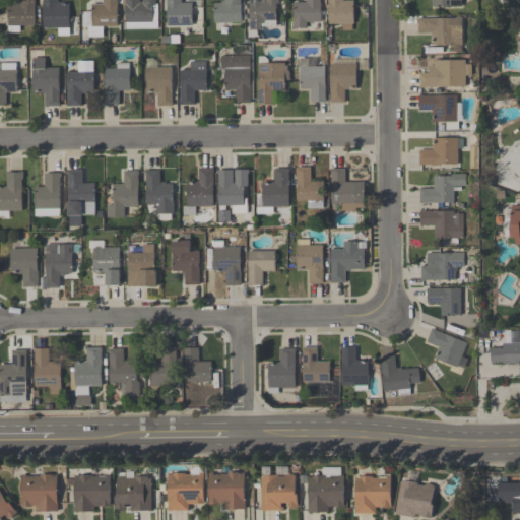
[(8,25),(8,5),(14,5),(14,3),(20,3),(20,0),(35,0),(35,25),(8,25)]
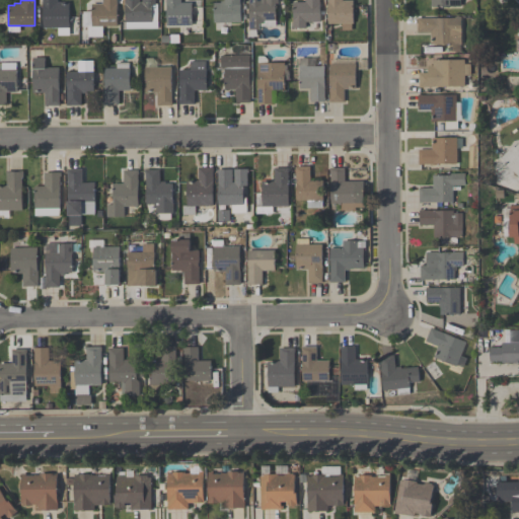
[(57,0),(57,2),(69,1),(70,34),(58,34),(58,26),(43,27),(43,0),(57,0)]
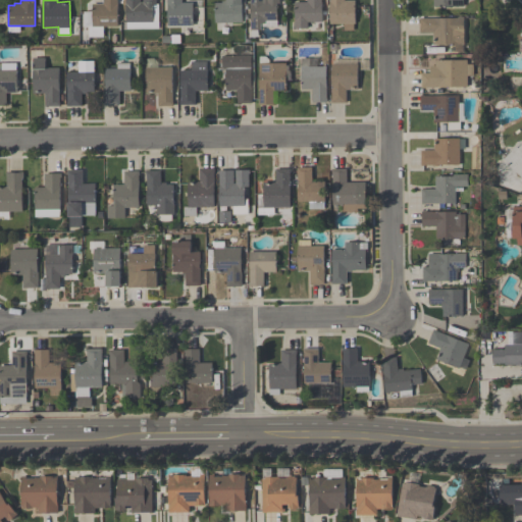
[(117,0),(118,25),(104,25),(104,37),(88,37),(88,25),(93,25),(93,3),(103,3),(103,0),(117,0)]
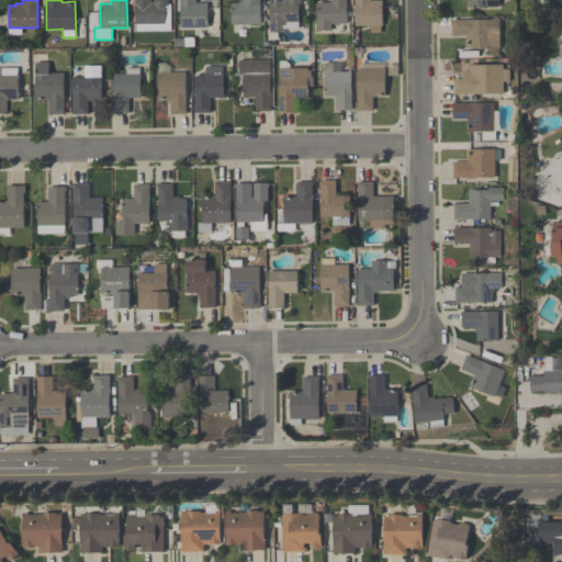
[(169,0),(169,4),(171,4),(172,31),(137,31),(137,24),(135,24),(135,0),(152,0),(152,1),(155,1),(154,0),(169,0)]
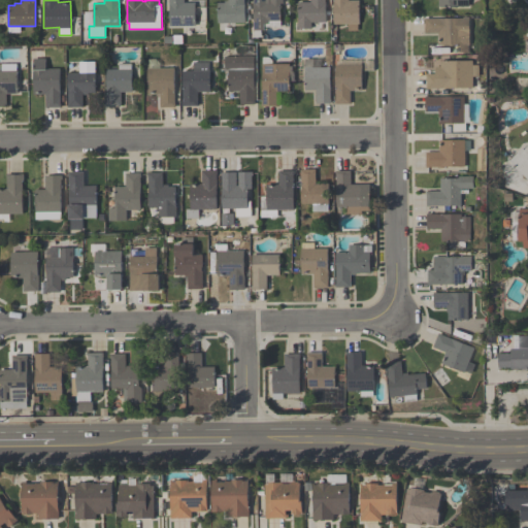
[(196,25),(170,25),(169,0),(184,0),(185,2),(195,2),(196,25)]
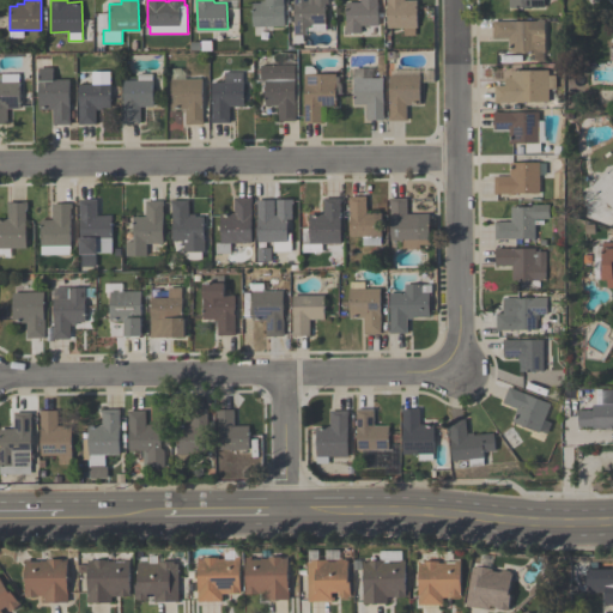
[(285,0),(285,5),(285,25),(253,25),(253,2),(261,2),(261,0),(285,0)]
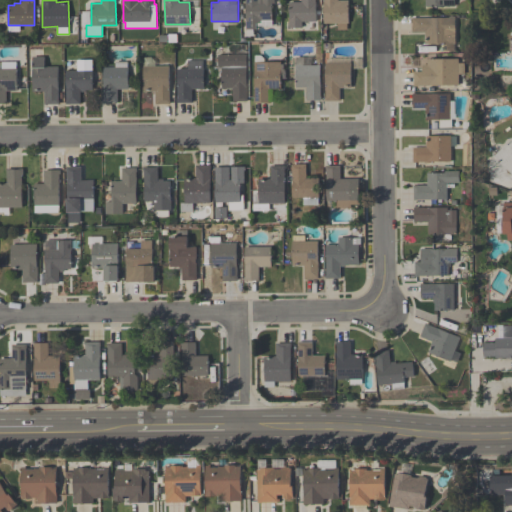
[(247,35),(247,29),(246,29),(246,0),(275,0),(275,3),(272,3),(272,25),(256,25),(256,28),(253,28),(253,35),(247,35)]
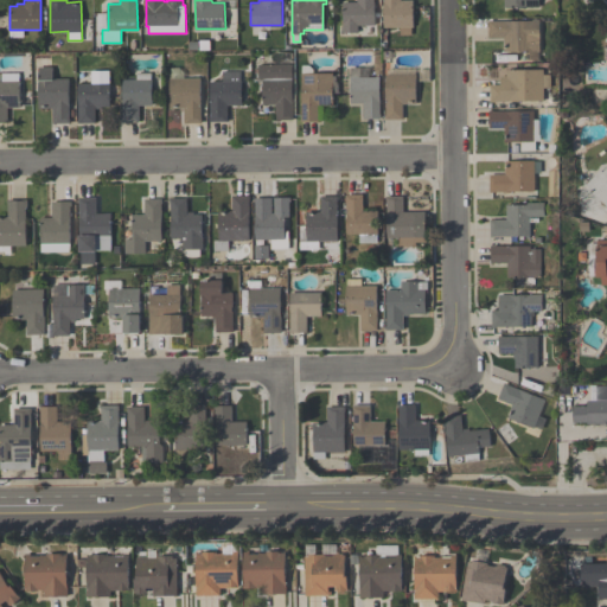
[(344,2),(357,2),(357,0),(375,0),(375,25),(358,25),(358,32),(344,32),(344,2)]
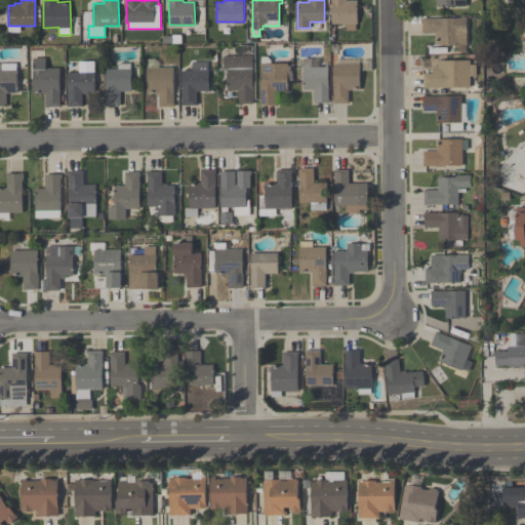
[(358,0),(358,23),(357,23),(357,30),(347,30),(347,23),(332,24),(332,0),(358,0)]
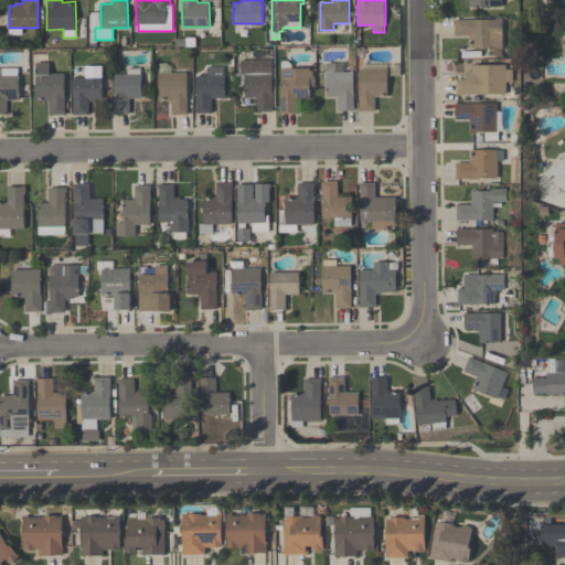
[(503,48),(469,48),(469,35),(455,35),(455,19),(459,18),(459,19),(496,19),(496,18),(502,18),(503,48)]
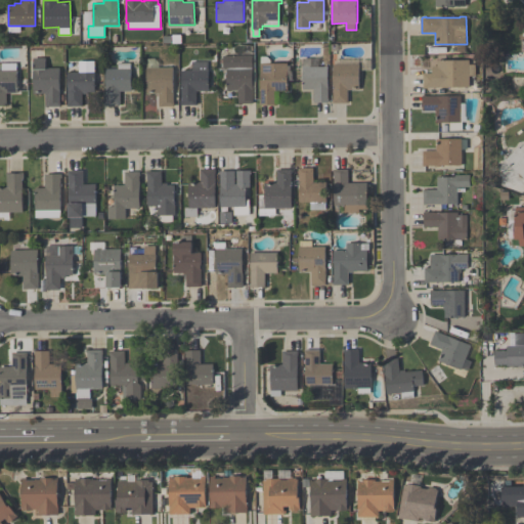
[(253,55),(253,99),(254,99),(254,102),(237,103),(237,90),(227,90),(226,69),(223,69),(223,55),(253,55)]
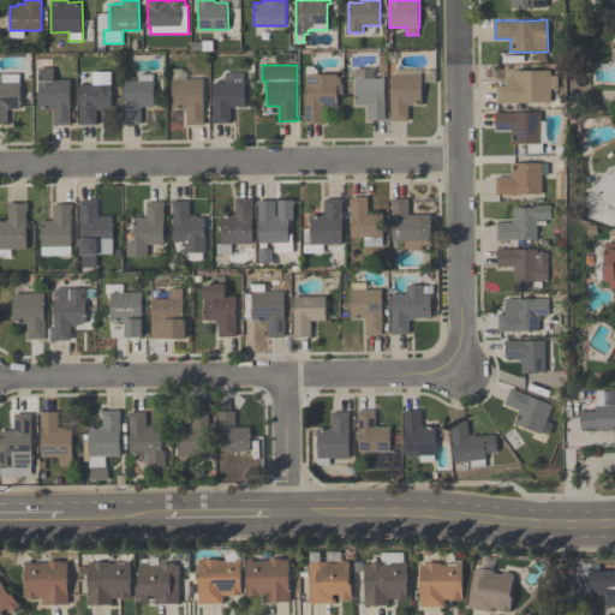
[(323,107),(323,123),(305,124),(305,118),(306,118),(305,73),(306,73),(306,66),(314,66),(317,70),(317,73),(338,73),(338,106),(323,107)]
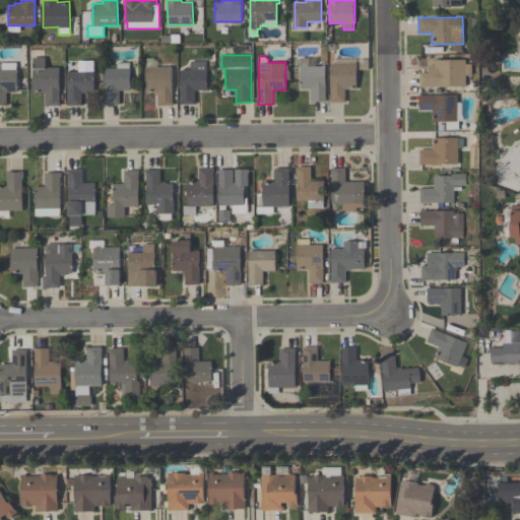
[(33,57),(45,57),(45,67),(59,67),(59,102),(60,102),(60,106),(45,106),(45,92),(33,92),(33,57)]
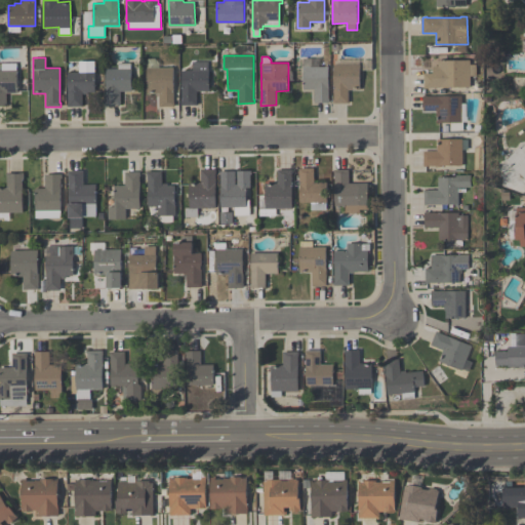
[(329,102),(314,102),(314,89),(304,89),(304,58),(312,58),(312,67),(328,67),(328,98),(329,98),(329,102)]
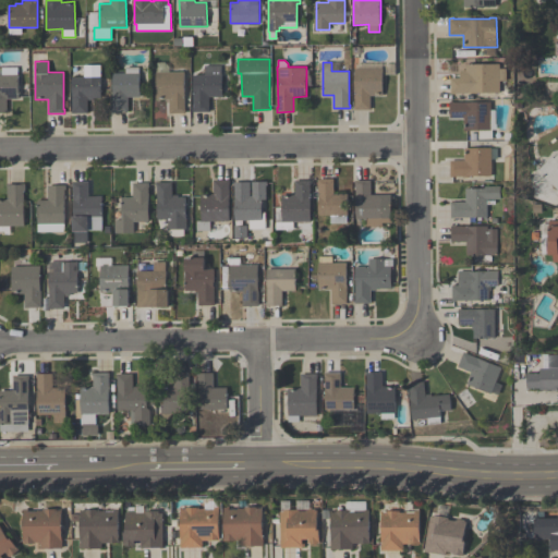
[(451,93),(451,77),(460,77),(460,70),(465,70),(465,63),(500,63),(500,68),(506,68),(507,81),(500,81),(500,92),(451,93)]
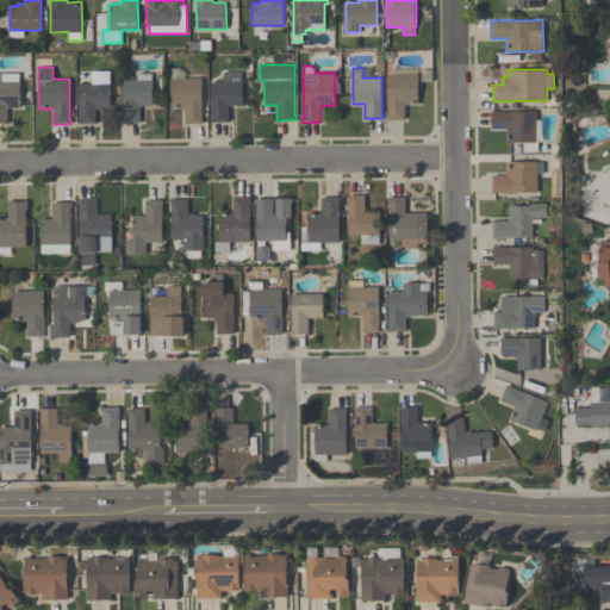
[(79,83),(92,83),(92,70),(110,70),(110,107),(101,107),(101,109),(95,109),(95,123),(78,123),(78,119),(79,119),(79,83)]
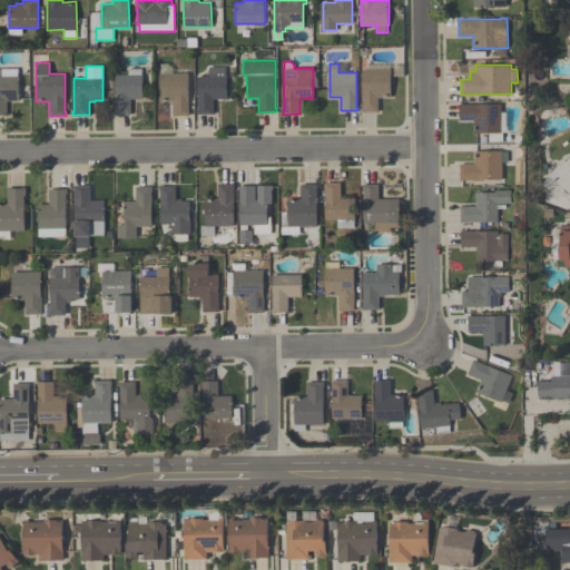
[(197,77),(209,76),(209,66),(226,66),(226,76),(227,76),(227,98),(214,98),(214,114),(197,114),(197,109),(198,109),(197,77)]
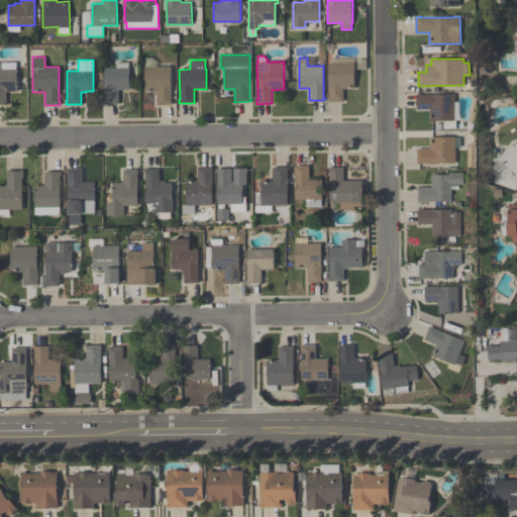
[(0,63),(1,63),(1,62),(16,62),(16,69),(17,69),(17,92),(6,92),(6,104),(0,104),(0,63)]
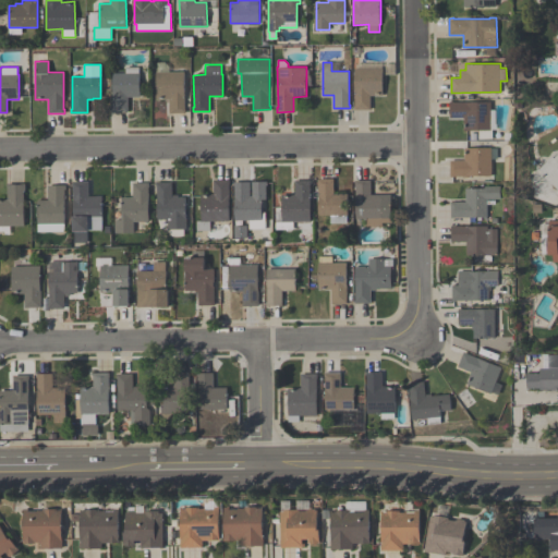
[(112,73),(125,73),(125,67),(138,67),(140,72),(140,97),(129,97),(129,111),(113,111),(112,73)]
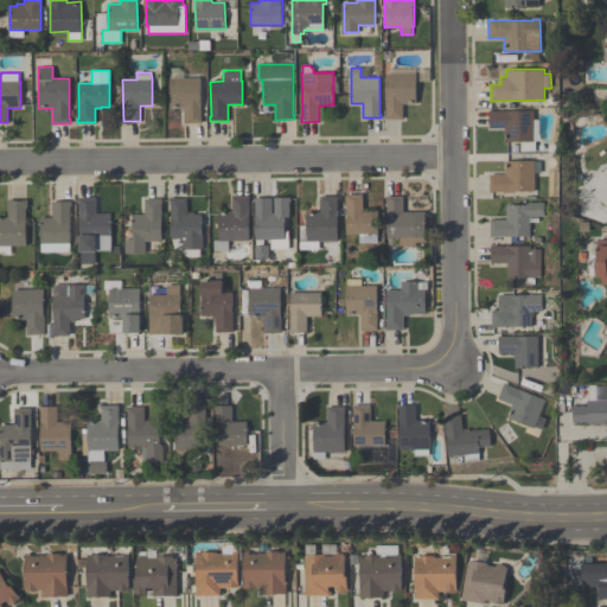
[(385,119),(385,114),(387,114),(387,74),(416,74),(416,103),(403,103),(403,119),(385,119)]
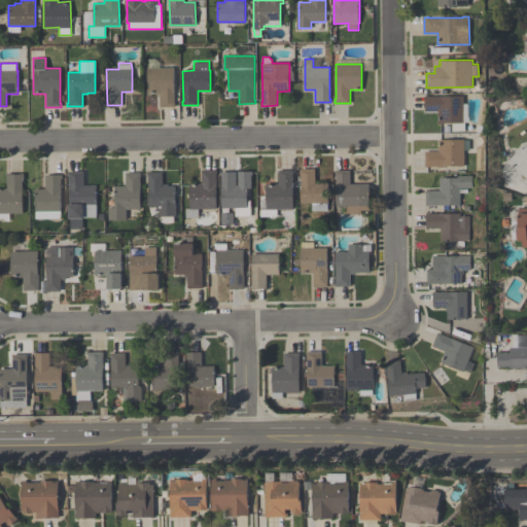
[(160,106),(160,94),(147,94),(147,68),(174,68),(174,103),(175,103),(175,106),(160,106)]
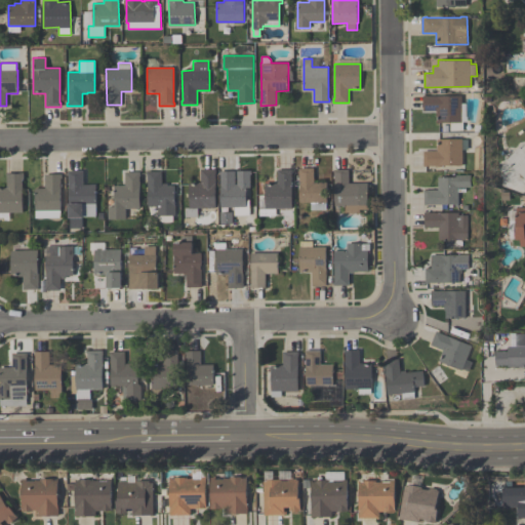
[(450,131),(450,122),(437,122),(437,111),(423,111),(423,95),(428,95),(428,96),(461,95),(462,121),(463,121),(463,130),(450,131)]
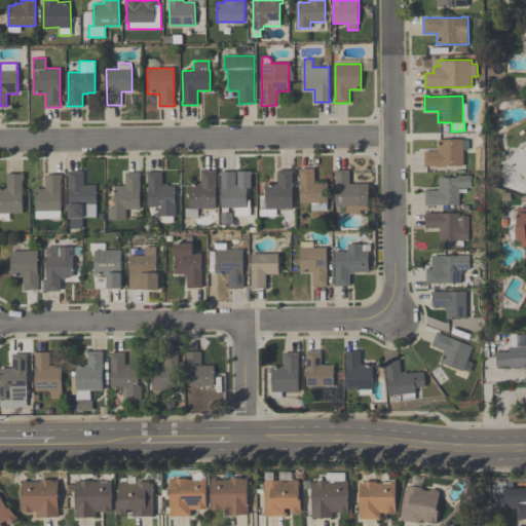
[(424,166),(424,151),(438,151),(438,139),(463,139),(463,165),(441,165),(441,166),(436,166),(436,165),(428,165),(428,166),(424,166)]
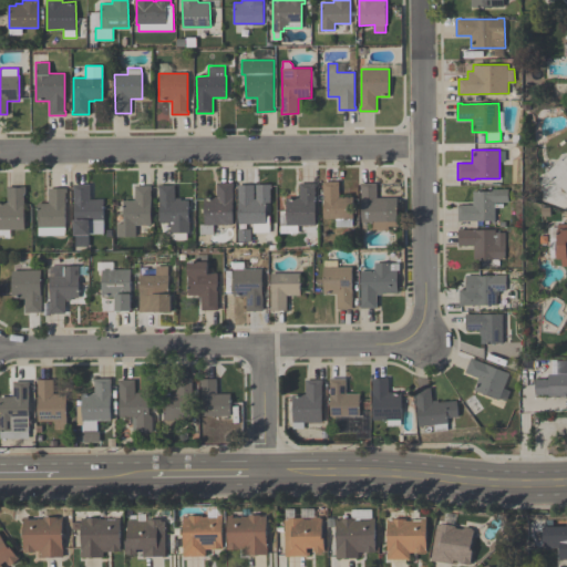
[(566,155),(545,175),(566,198),(566,155)]
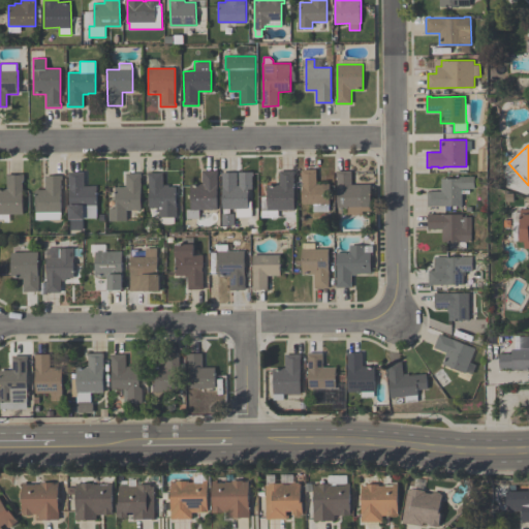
[(302,168),(316,168),(316,183),(330,183),(330,211),(313,211),(313,203),(302,203),(302,168)]
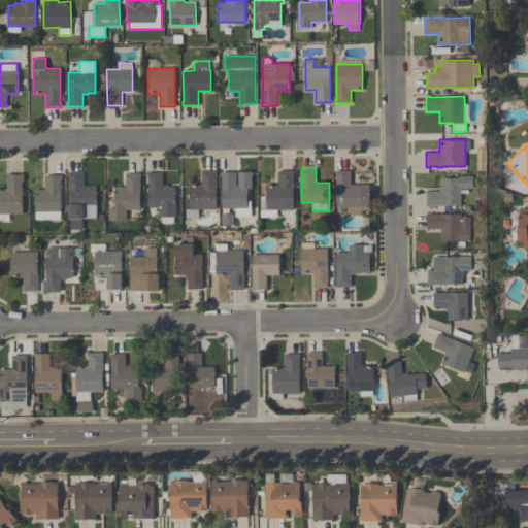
[(218,169),(218,173),(217,173),(217,208),(199,208),(199,217),(187,217),(187,208),(191,208),(191,183),(202,183),(202,169),(218,169)]
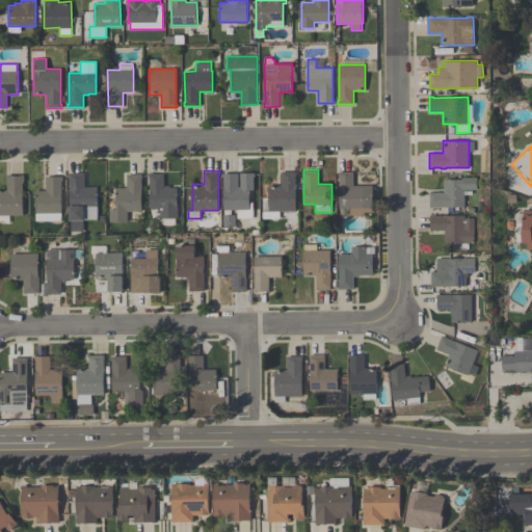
[(71,231),(71,220),(70,177),(69,177),(69,173),(84,171),(84,187),(98,186),(98,218),(85,218),(85,219),(83,219),(84,231),(71,231)]
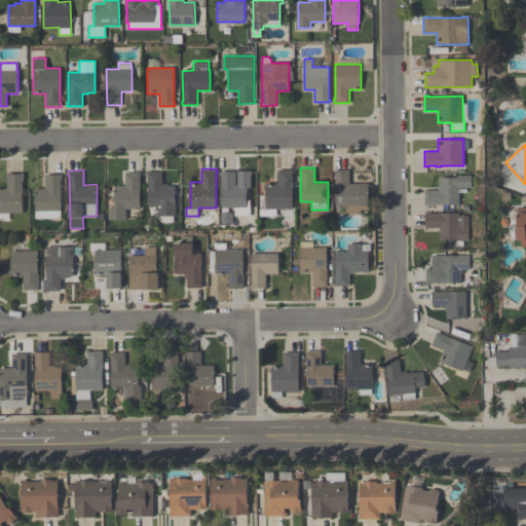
[(293,170),(293,174),(293,209),(276,209),(276,215),(260,215),(260,198),(266,198),(266,183),(277,183),(277,170),(293,170)]
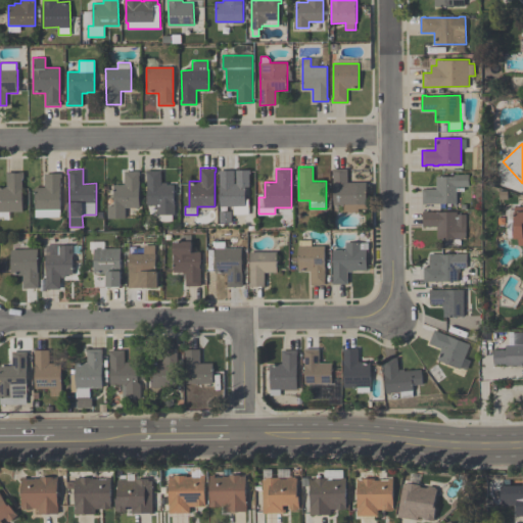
[(348,182),(367,181),(368,211),(344,212),(344,204),(334,204),(334,172),(333,172),(333,169),(348,169),(348,182)]
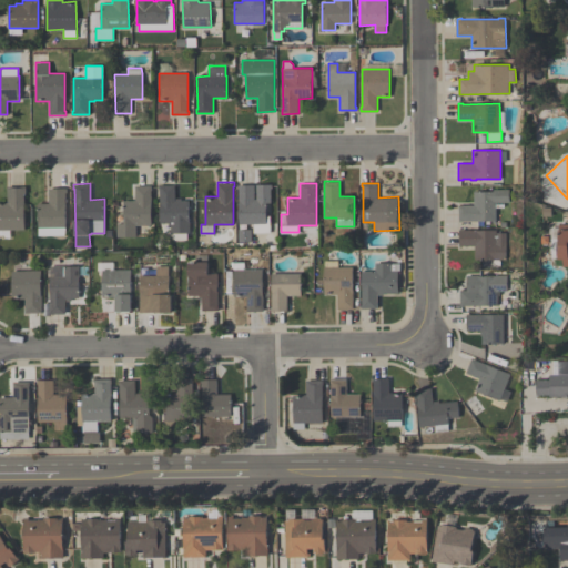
[(160,222),(160,190),(159,190),(159,184),(175,184),(175,198),(181,198),(181,200),(190,200),(190,232),(188,232),(188,239),(173,239),(173,233),(171,233),(171,225),(169,225),(169,222),(160,222)]
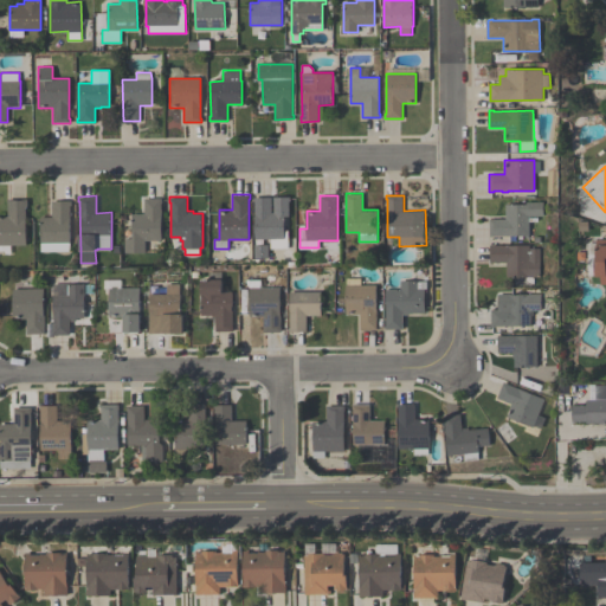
[(253,197),(272,197),(272,212),(274,212),(274,197),(290,197),(290,201),(289,201),(289,216),(284,216),(284,230),(289,230),(289,247),(270,247),(270,238),(256,238),(256,201),(253,201),(253,197)]
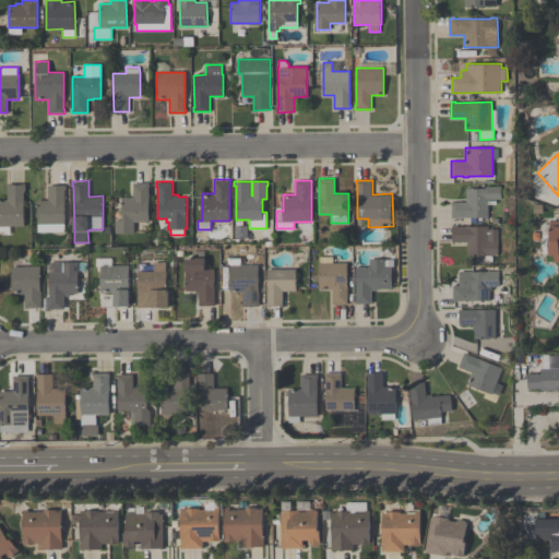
[(0,225),(0,199),(7,199),(7,183),(25,182),(25,190),(24,190),(24,225),(0,225)]
